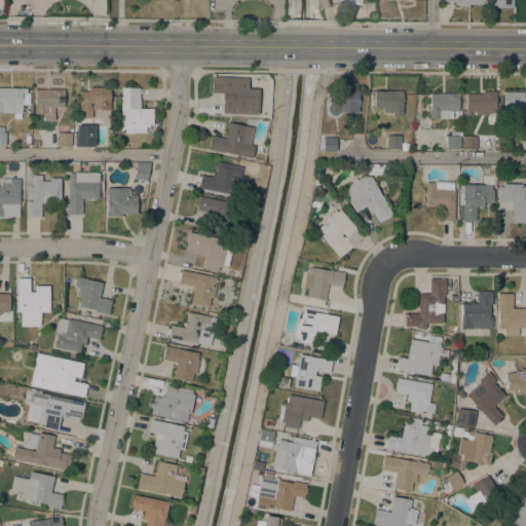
[(223,92),(211,92),(212,77),(249,78),(248,89),(259,89),(258,114),(222,113),(223,92)]
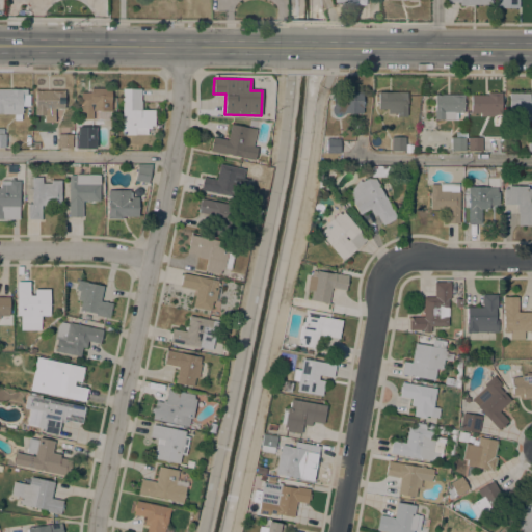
[(0,88),(26,89),(26,95),(30,95),(29,106),(22,106),(22,114),(21,114),(21,121),(15,120),(15,114),(2,113),(0,113),(0,88)]
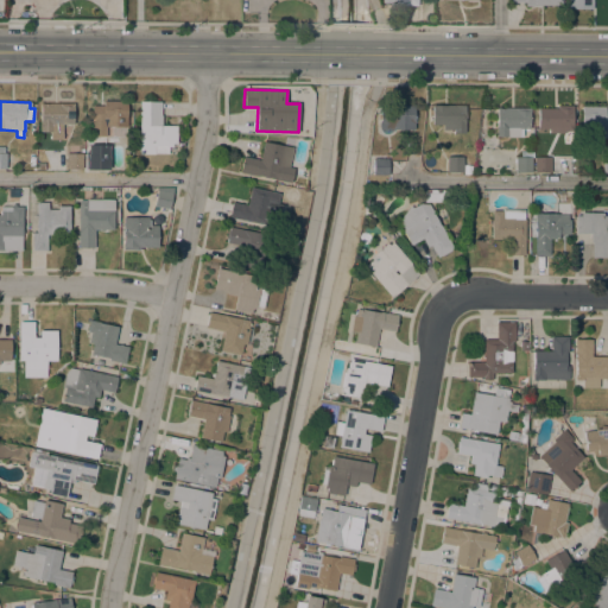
[(92,137),(92,105),(102,106),(103,101),(127,101),(126,127),(105,126),(105,137),(94,137),(92,137)]
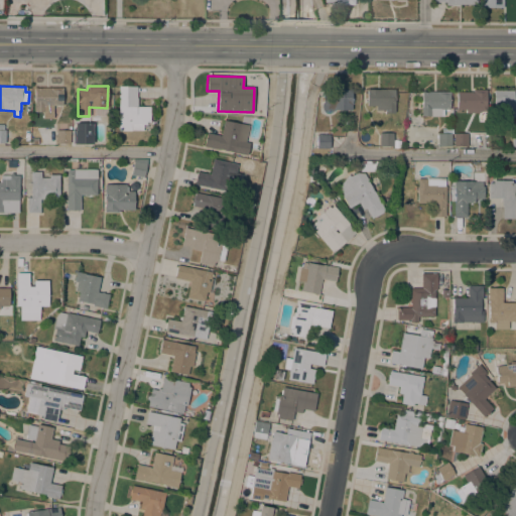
[(136,86),(136,98),(137,98),(137,107),(150,107),(149,121),(145,121),(145,124),(143,124),(143,130),(118,130),(118,86),(136,86)]
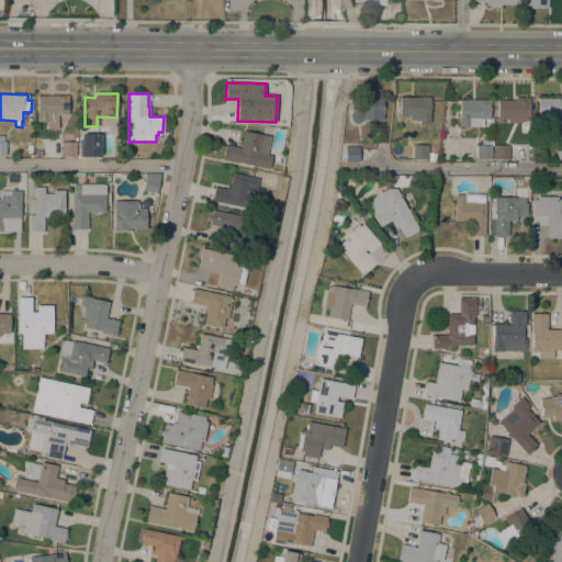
[(68,96),(68,114),(66,114),(66,115),(64,115),(64,114),(58,114),(57,128),(46,127),(46,122),(37,122),(37,96),(68,96)]
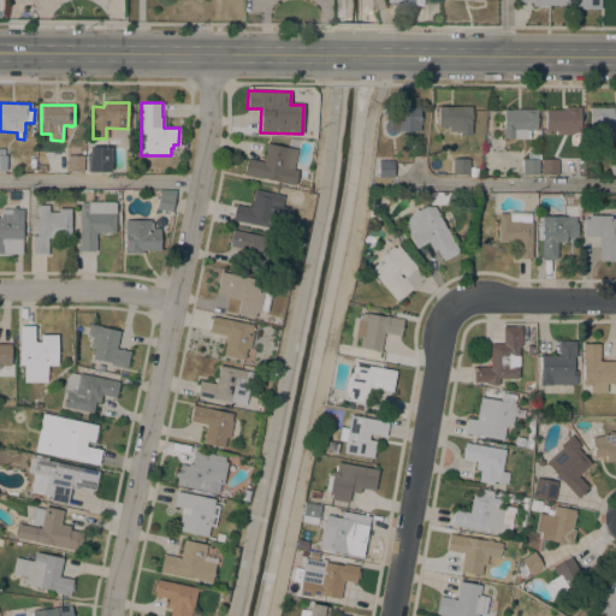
[(384,108),(395,108),(395,106),(419,106),(419,131),(384,131),(384,108)]
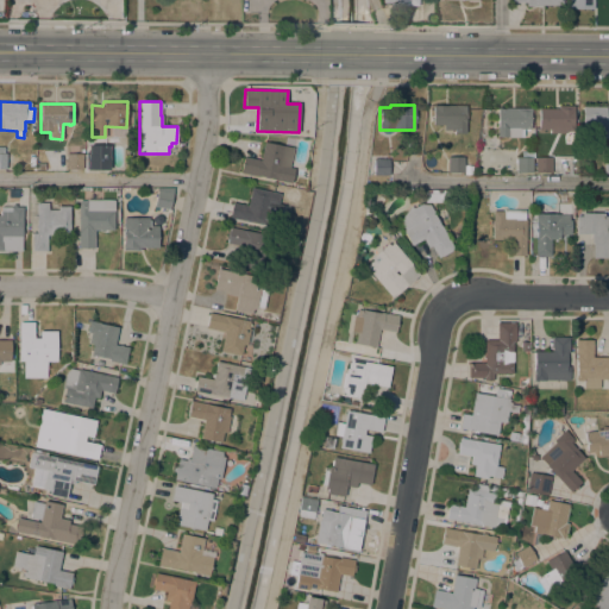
[(465,105),(465,133),(454,133),(454,130),(444,130),(444,125),(433,125),(433,105),(465,105)]
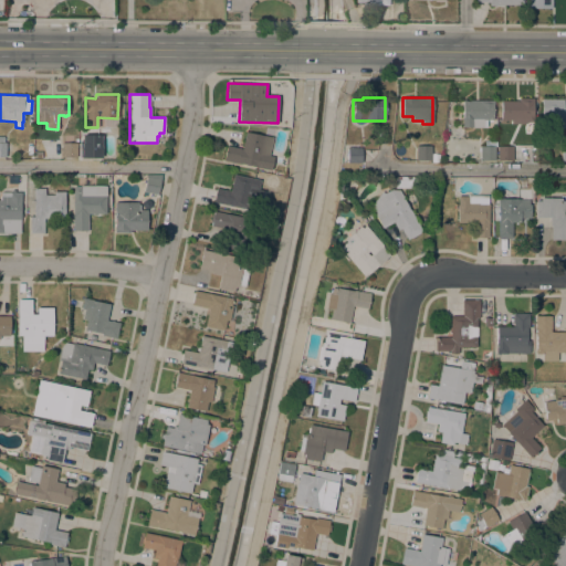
[(519,101),(519,98),(533,98),(533,122),(526,122),(526,124),(511,124),(511,121),(501,119),(501,101),(519,101)]
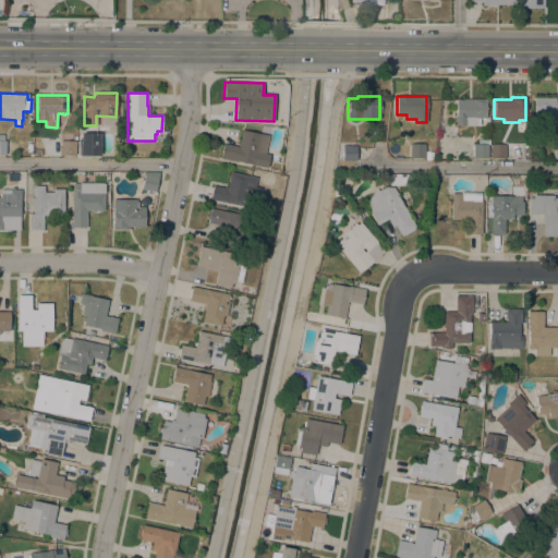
[(555,97),(555,101),(557,101),(557,120),(554,120),(554,121),(533,121),(534,97),(555,97)]
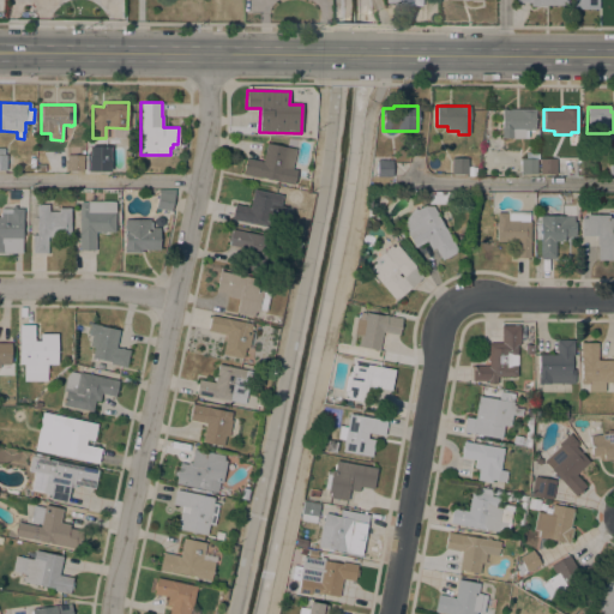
[(503,109),(536,109),(536,113),(535,113),(534,130),(528,130),(528,138),(500,138),(501,127),(503,110),(503,109)]
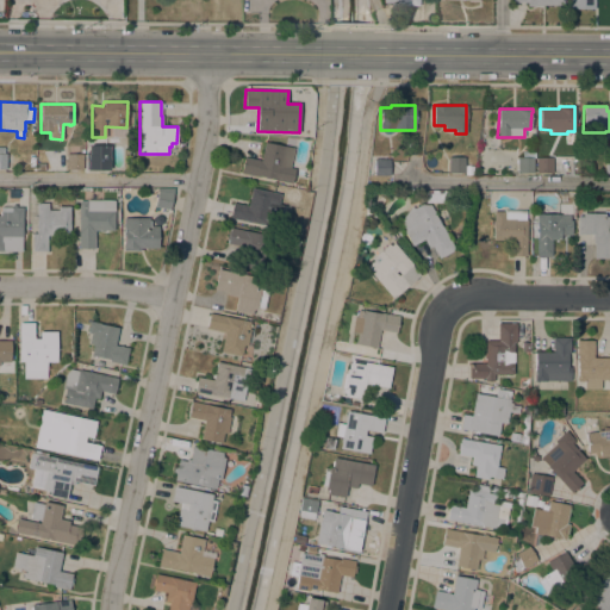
[(241,172),(243,156),(260,160),(265,142),(285,147),(284,156),(287,157),(285,167),(294,169),(291,184),(241,172)]
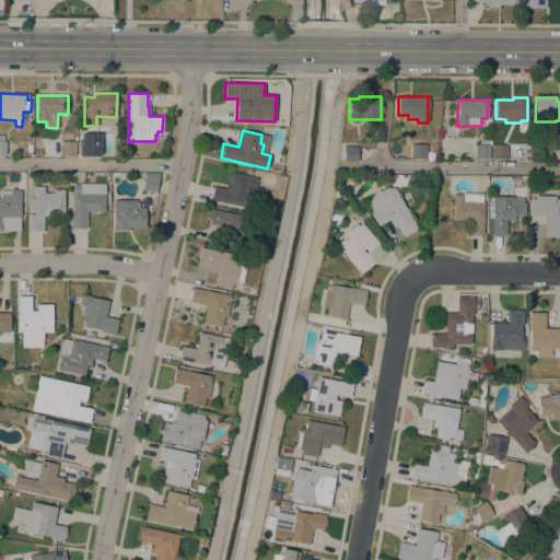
[(490,159),(475,159),(475,143),(480,144),(480,139),(488,139),(488,144),(490,144),(490,159)]
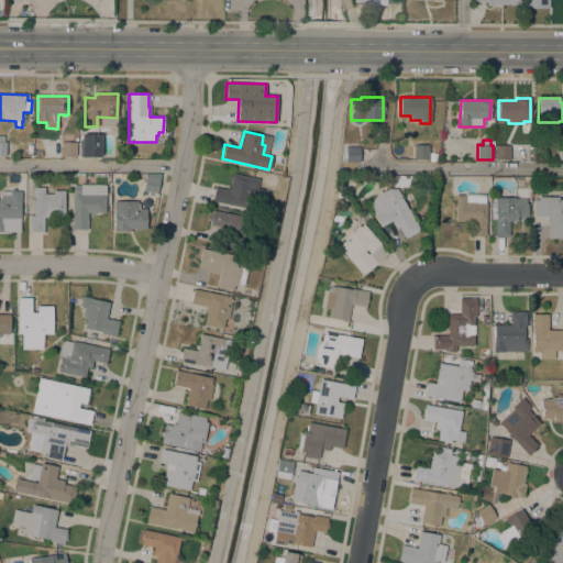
[(76,142),(76,156),(61,156),(61,142),(76,142)]
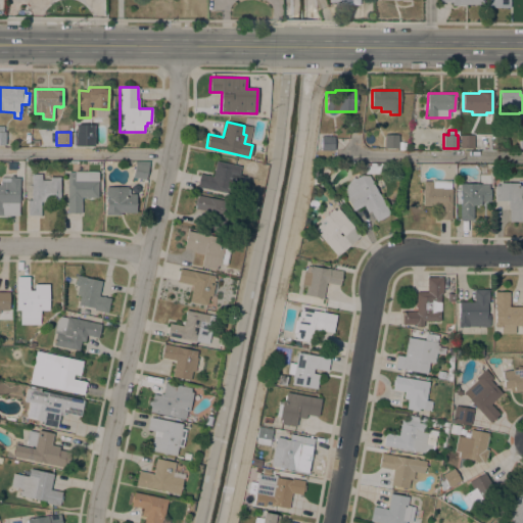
[(73,132),(87,132),(87,145),(74,145),(73,132)]
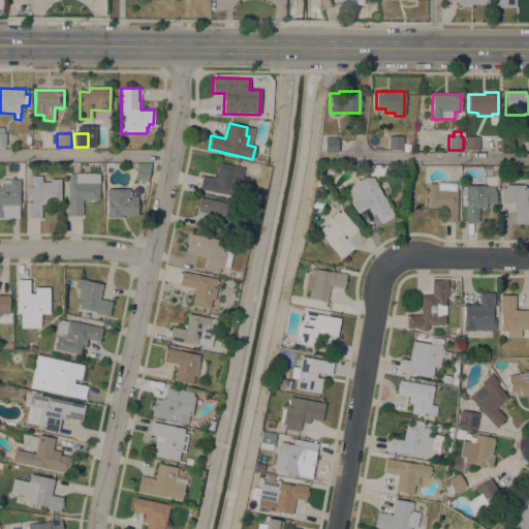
[(403,135),(403,150),(389,150),(389,135),(403,135)]
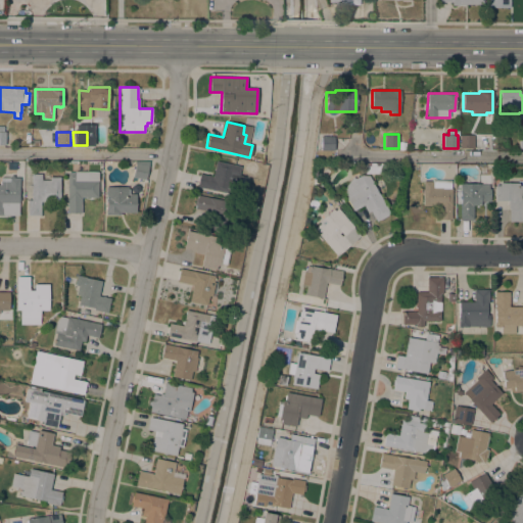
[(474,148),(460,148),(460,135),(474,135),(474,148)]
